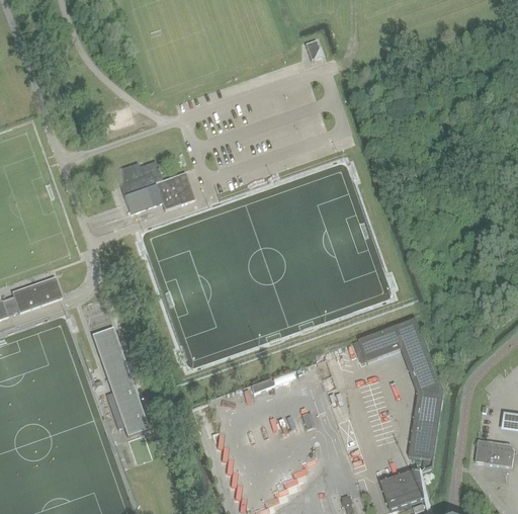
[(311,59),(313,58),(314,60),(324,56),(321,46),(319,47),(316,39),(306,43),(311,59)]
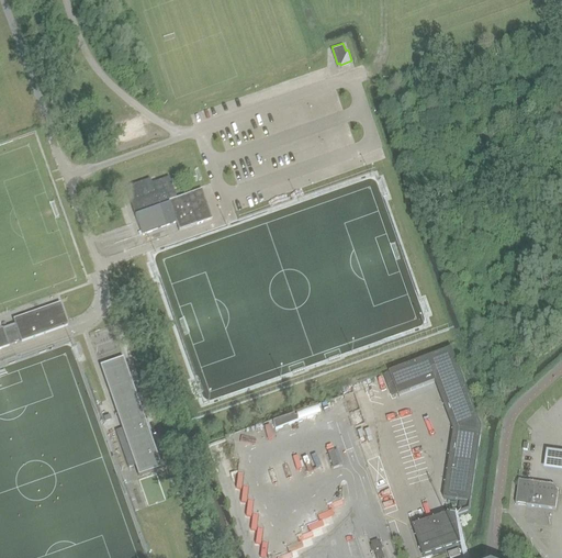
[(176,219),(178,227),(212,215),(201,187),(201,186),(176,194),(169,174),(152,180),(149,176),(125,185),(134,210),(135,212),(142,231),(167,222),(176,219)]
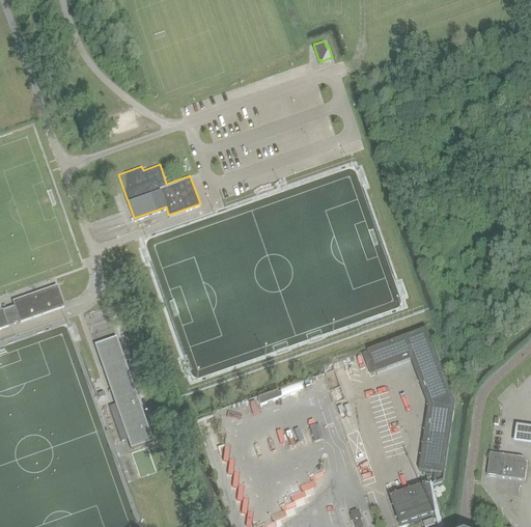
[(56,283),(12,299),(20,320),(63,304),(56,283)]
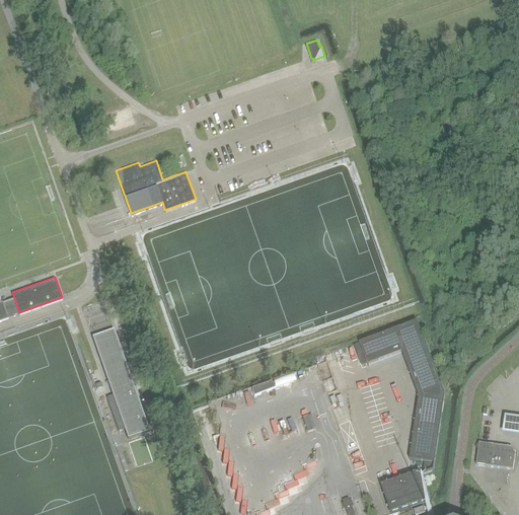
[(434,460),(444,392),(421,328),(417,319),(354,344),(362,365),(401,350),(419,394),(410,457),(434,460)]
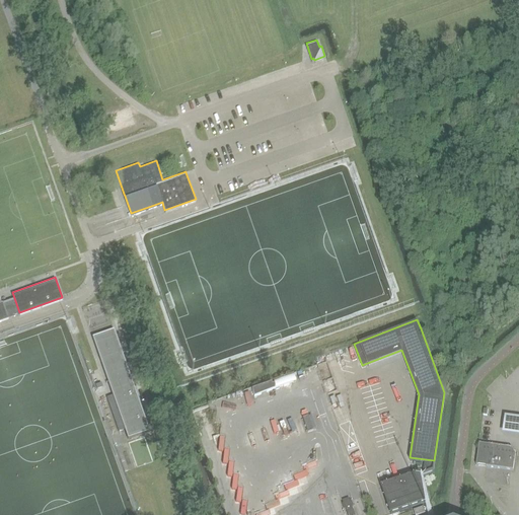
[(126,432),(128,436),(149,428),(114,326),(92,335),(113,393),(114,392),(127,432),(126,432)]
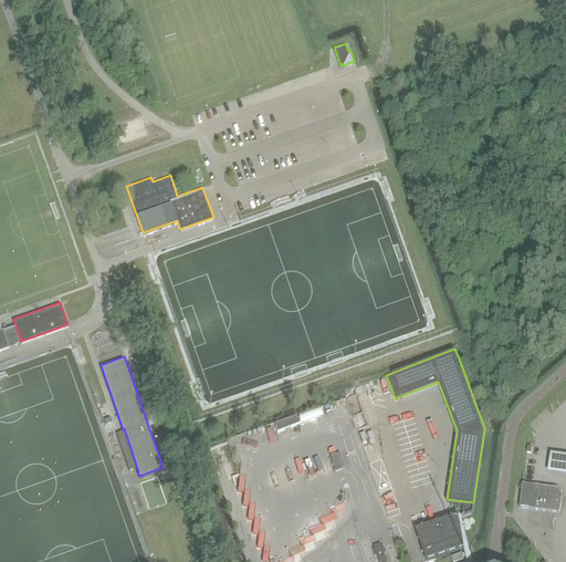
[(295,417),(295,415),(274,423),(276,429),(322,413),(320,407),(299,415),(299,416),(295,417)]
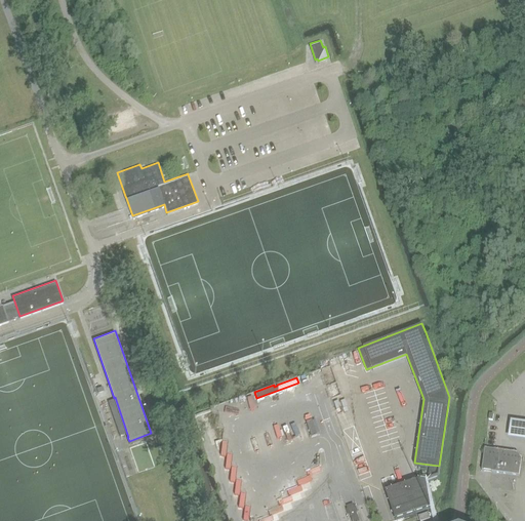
[(524,418),(509,416),(507,435),(523,437),(524,437),(524,418)]
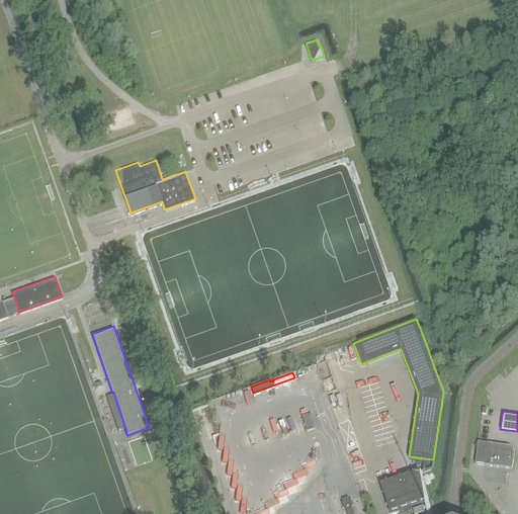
[(231,443),(227,443),(228,431),(222,431),(222,445),(226,445),(226,458),(231,458),(231,443)]
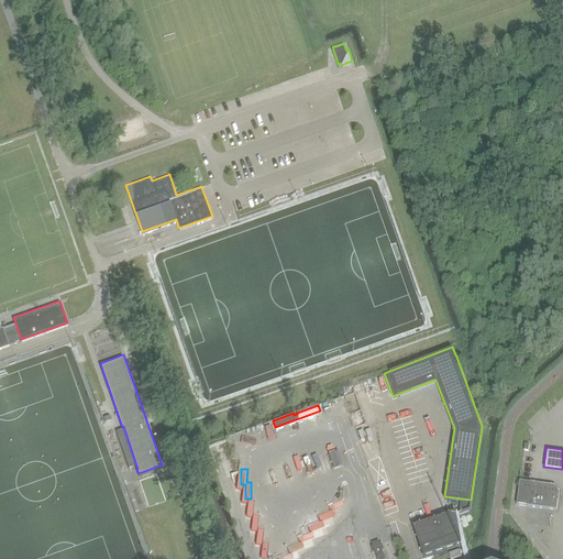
[(554,482),(519,478),(516,502),(556,507),(559,489),(554,482)]
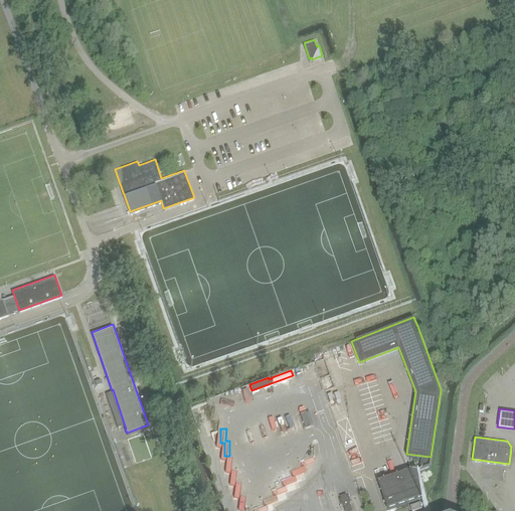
[(244,495),(245,479),(238,478),(239,466),(233,466),(234,454),(228,453),(226,469),(233,470),(232,481),(238,482),(237,494),(244,495)]
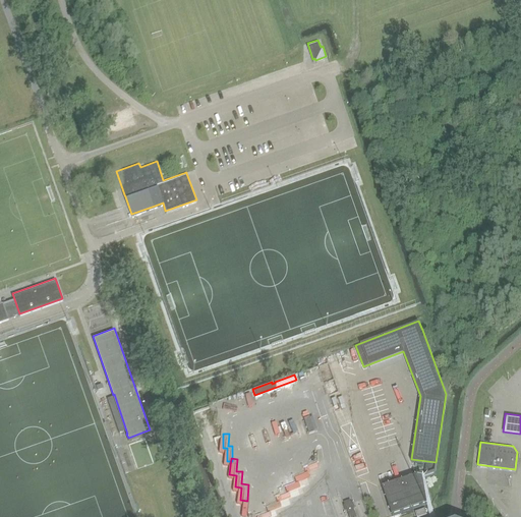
[(390,506),(428,493),(422,474),(435,470),(436,462),(435,469),(422,473),(422,472),(383,485),(390,506)]
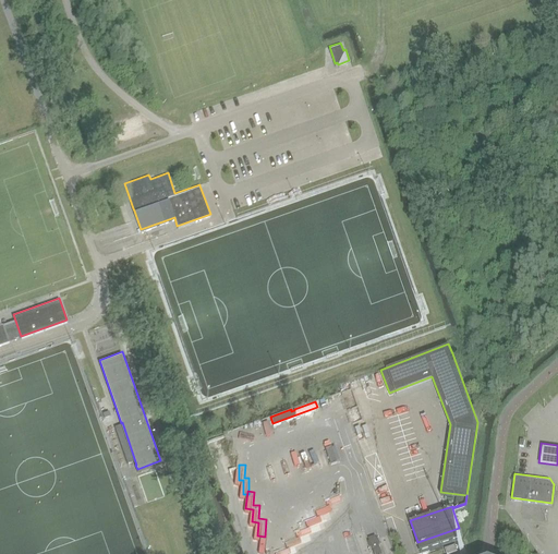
[(371,545),(372,545),(374,553),(378,553),(381,553),(378,542),(379,542),(377,536),(376,537),(375,533),(368,536),(370,539),(367,539),(371,545)]
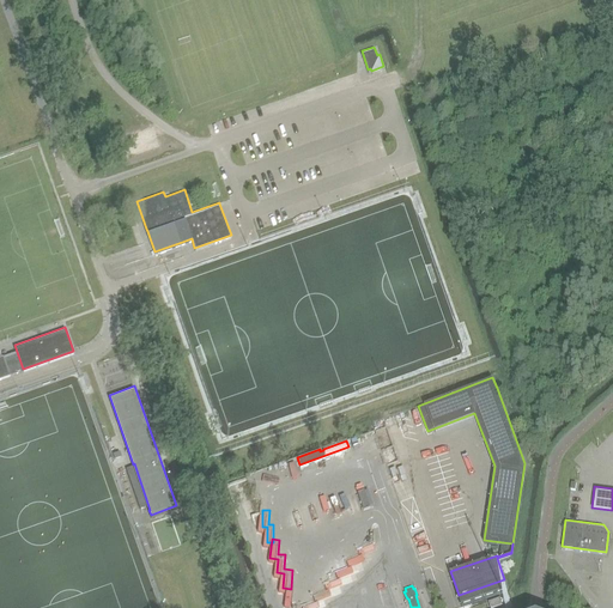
[(502,602),(501,596),(489,600),(491,606),(502,602)]
